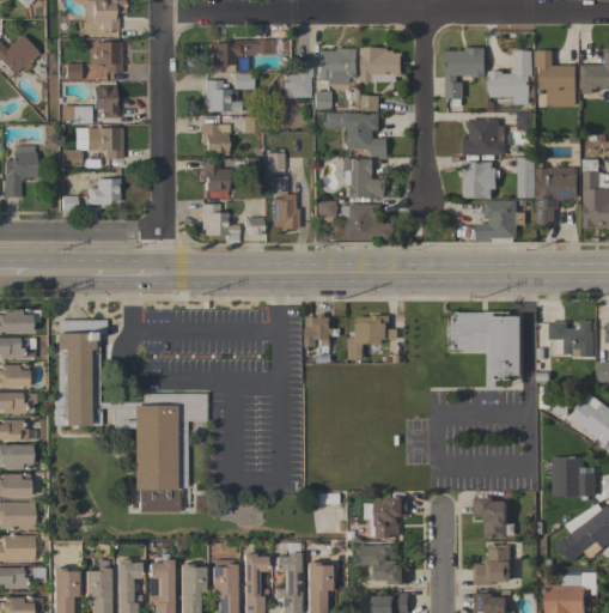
[(120,30),(119,30),(119,37),(104,37),(104,22),(96,22),(96,30),(80,30),(80,20),(93,20),(93,19),(92,19),(92,0),(127,0),(127,10),(120,10),(120,30)]
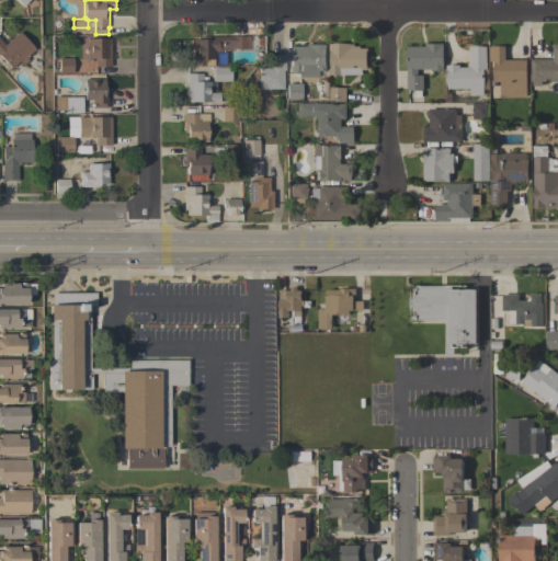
[(21,32),(37,49),(29,57),(31,60),(25,66),(22,61),(13,69),(0,54),(0,37),(7,45),(21,32)]
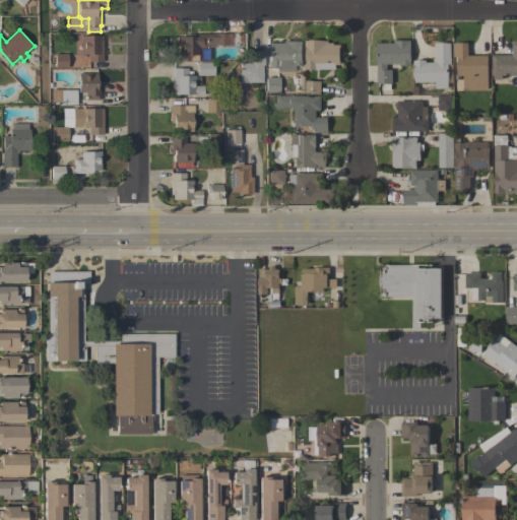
[(217,34),(235,34),(235,46),(227,46),(227,47),(207,47),(207,48),(201,48),(201,55),(181,56),(181,37),(190,37),(190,34),(217,34)]
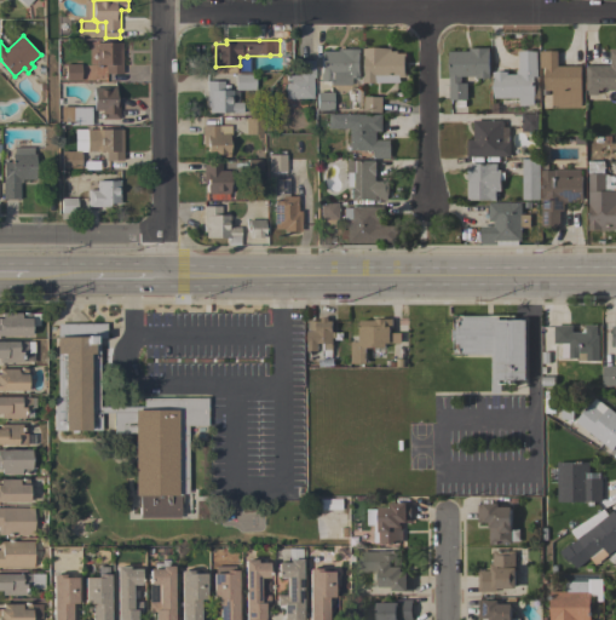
[(108,65),(99,65),(99,42),(125,42),(125,74),(108,74),(108,65)]
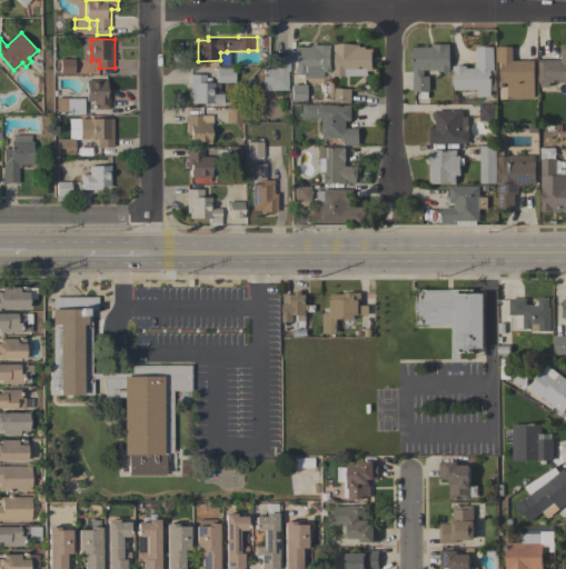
[(335,46),(335,49),(334,49),(334,66),(335,66),(335,72),(325,72),(325,78),(306,78),(306,75),(297,75),(297,67),(297,47),(311,47),(311,45),(335,46)]
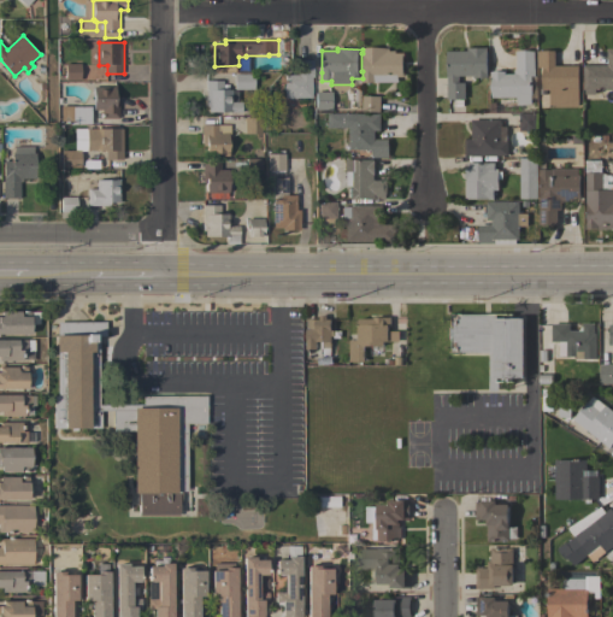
[(366,82),(366,48),(393,48),(393,51),(399,51),(399,53),(407,53),(408,76),(401,77),(401,82),(366,82)]
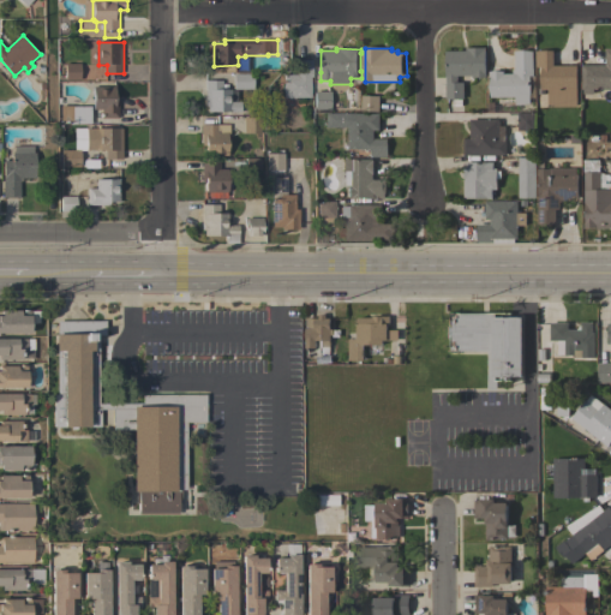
[(449,51),(469,51),(469,48),(489,48),(489,77),(477,77),(477,76),(461,76),(461,83),(467,82),(467,99),(449,100),(449,51)]
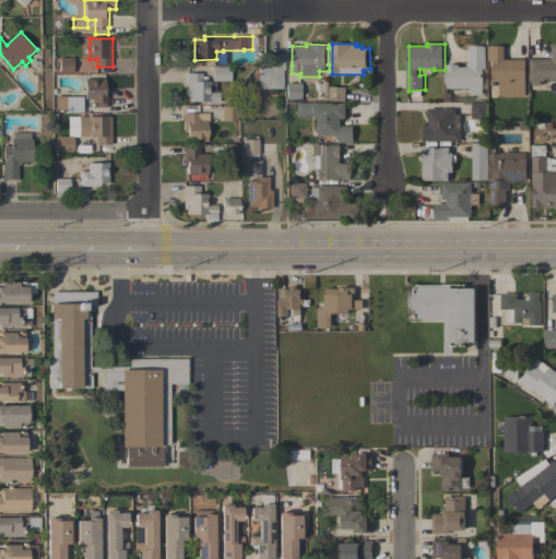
[(554,59),(554,45),(555,45),(555,81),(544,81),(544,86),(534,86),(534,81),(533,81),(533,59),(554,59)]
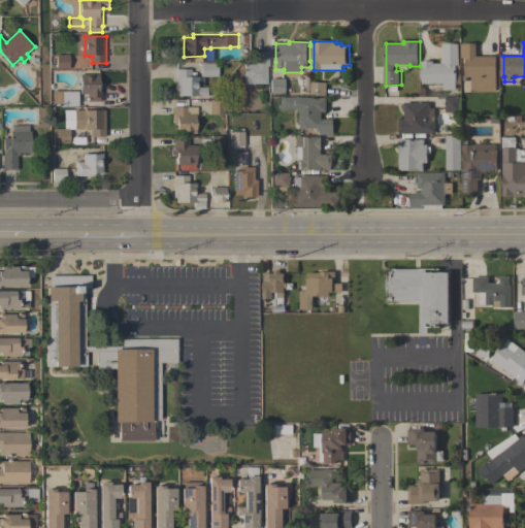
[(479,56),(498,56),(499,80),(489,80),(489,76),(468,77),(468,58),(464,58),(463,43),(479,43),(479,56)]
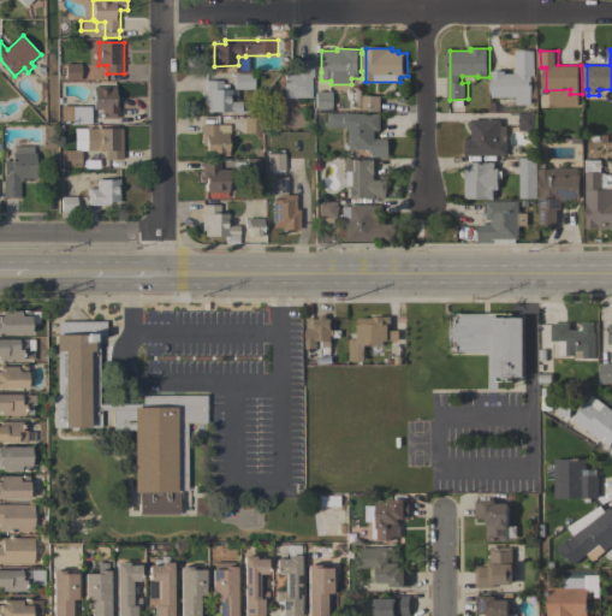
[(495,98),(494,77),(493,77),(493,72),(507,71),(507,75),(517,75),(517,70),(520,70),(518,52),(536,52),(538,76),(534,76),(534,104),(520,104),(518,98),(495,98)]
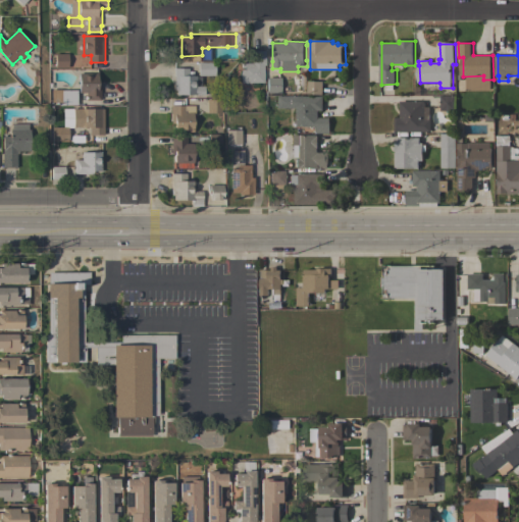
[(266,83),(243,83),(243,76),(242,76),(242,73),(243,73),(243,63),(253,63),(253,51),(267,50),(267,65),(266,65),(266,83)]
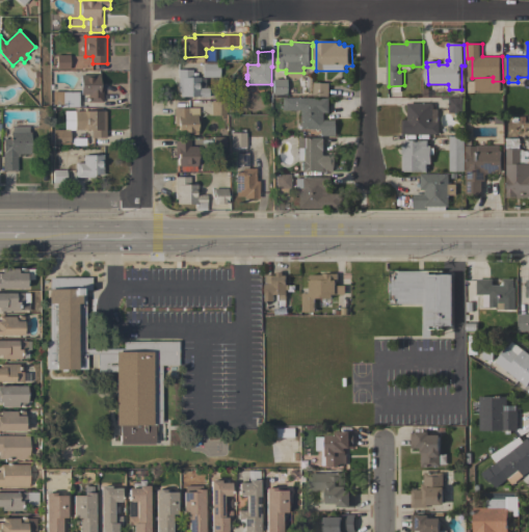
[(71,55),(71,70),(58,70),(58,55),(71,55)]
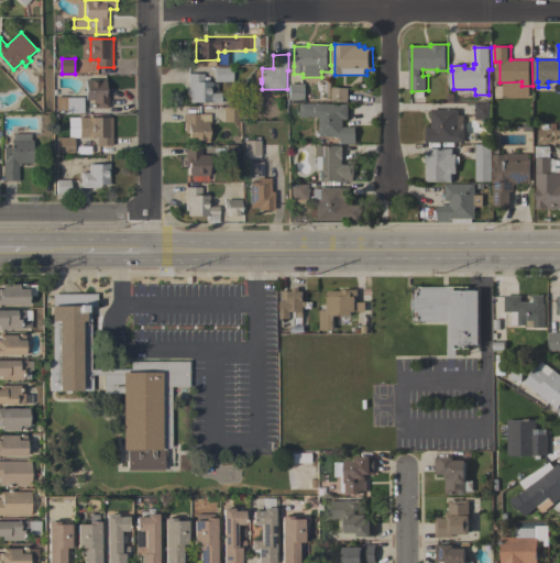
[(234,67),(234,81),(216,81),(216,67),(234,67)]
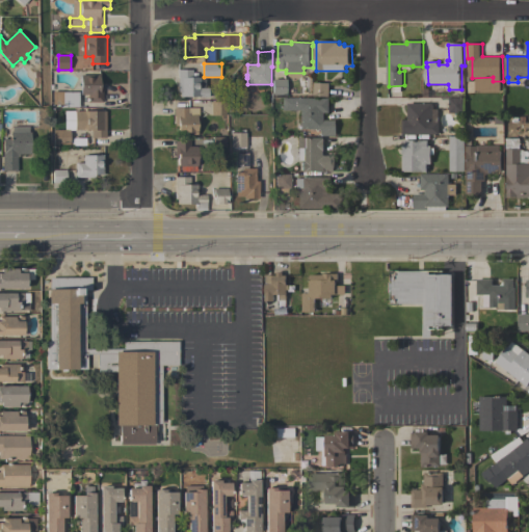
[(180,70),(194,70),(194,78),(202,78),(202,79),(207,79),(207,87),(210,87),(210,97),(182,97),(182,91),(180,91),(180,70)]
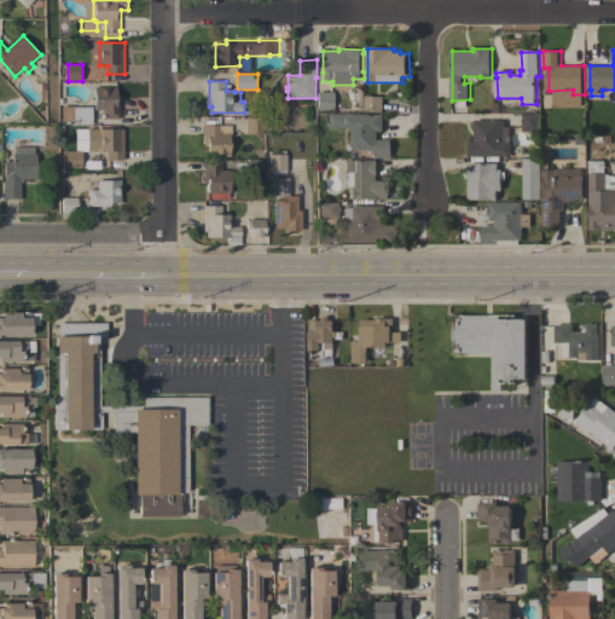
[(117,87),(117,97),(121,97),(122,111),(121,111),(121,119),(104,119),(104,110),(96,110),(96,87),(117,87)]
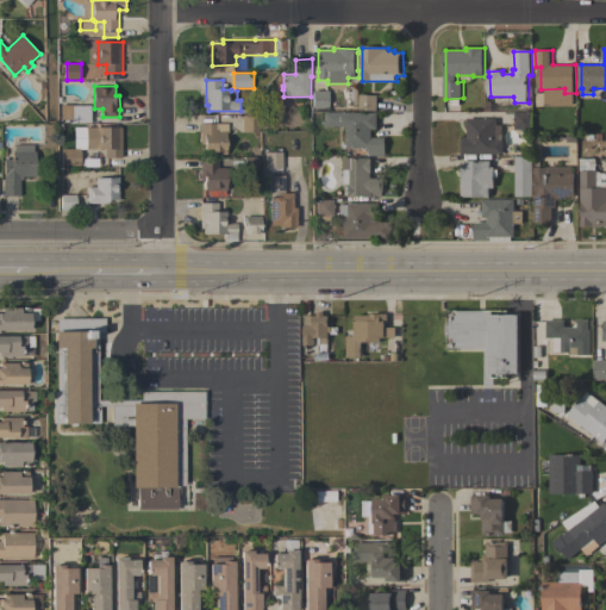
[(330,91),(330,109),(314,109),(314,91),(330,91)]
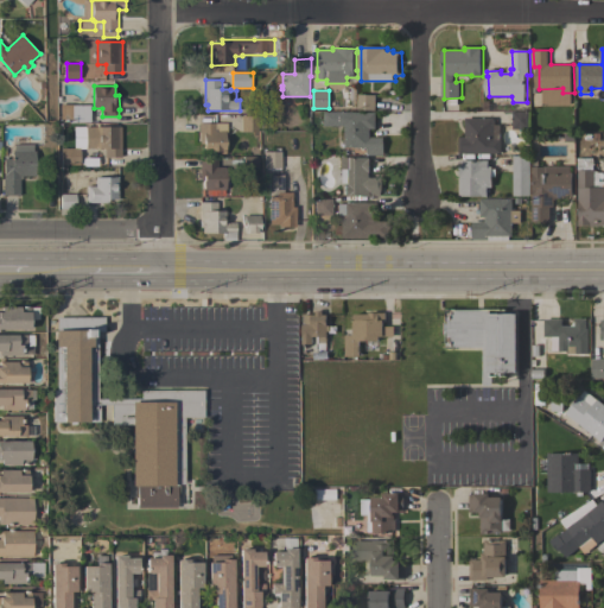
[(379,111),(361,111),(361,94),(379,95),(379,111)]
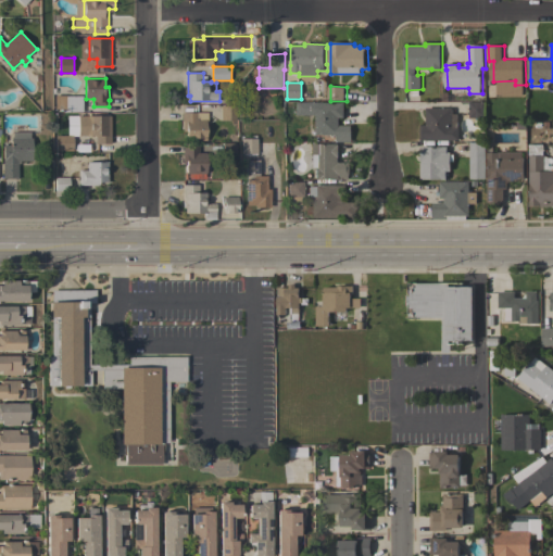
[(84,112),(67,112),(67,97),(84,97),(84,112)]
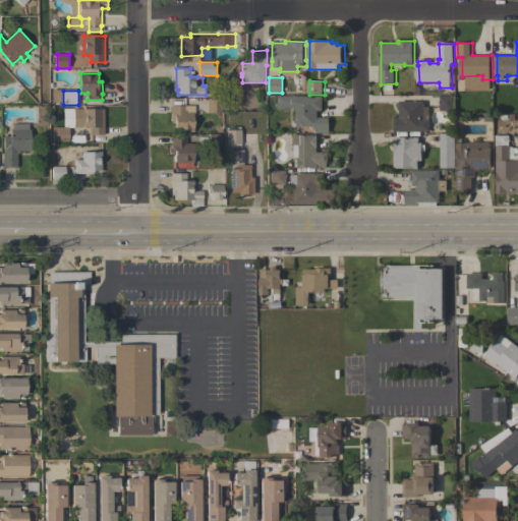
[(457,96),(457,111),(442,111),(442,96),(457,96)]
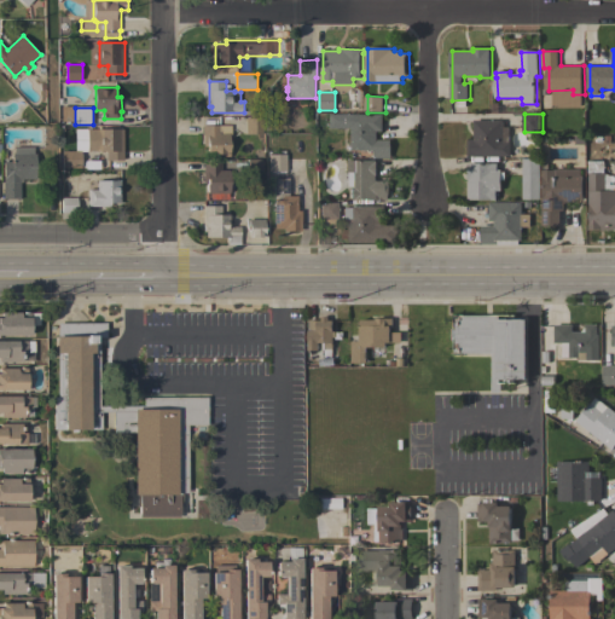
[(386,115),(386,131),(379,131),(379,140),(393,140),(393,158),(377,158),(377,150),(350,150),(350,128),(329,128),(329,125),(329,115),(386,115)]
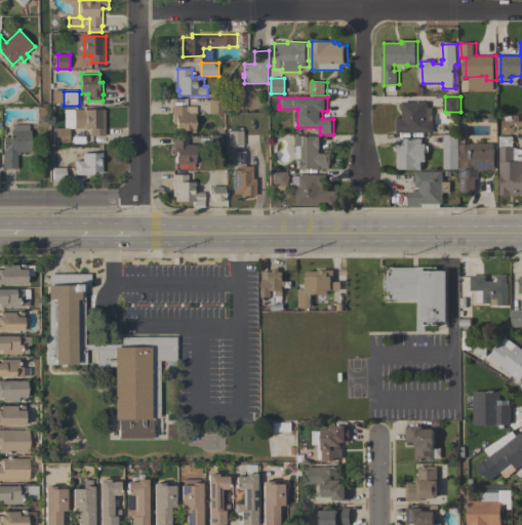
[(225,114),(210,114),(210,101),(225,101),(225,114)]
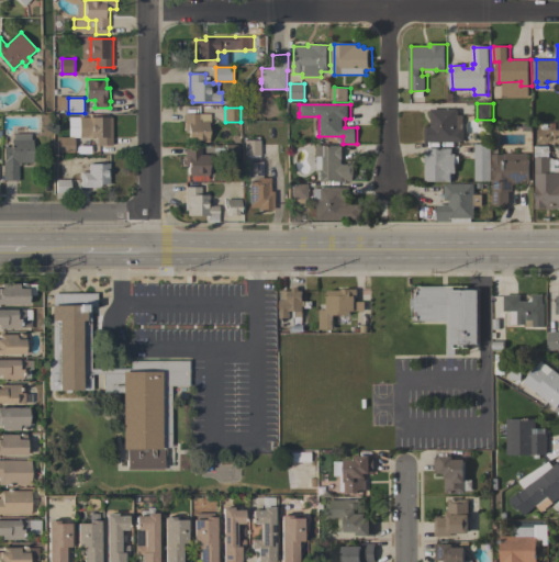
[(427,142),(427,126),(433,126),(433,109),(459,109),(459,114),(466,114),(466,142),(427,142)]
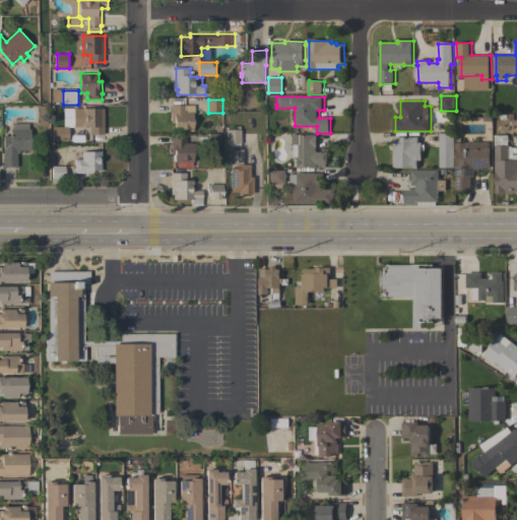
[(173,106),(196,106),(196,112),(194,112),(194,132),(176,132),(176,123),(173,123),(173,106)]
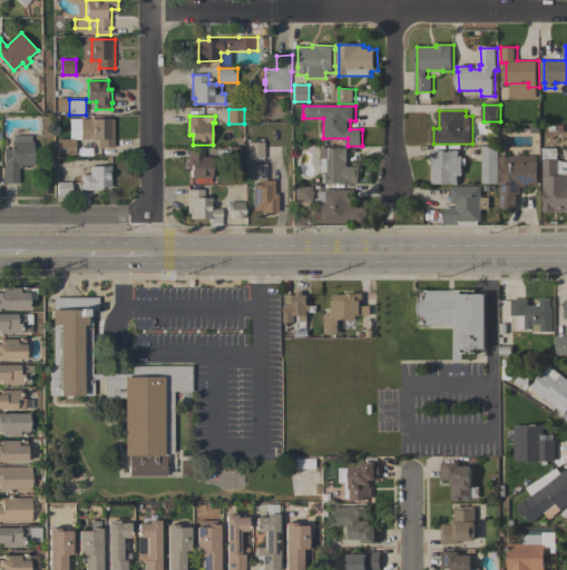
[(116,147),(100,148),(99,139),(77,139),(77,155),(59,155),(59,139),(71,139),(71,119),(115,119),(116,147)]
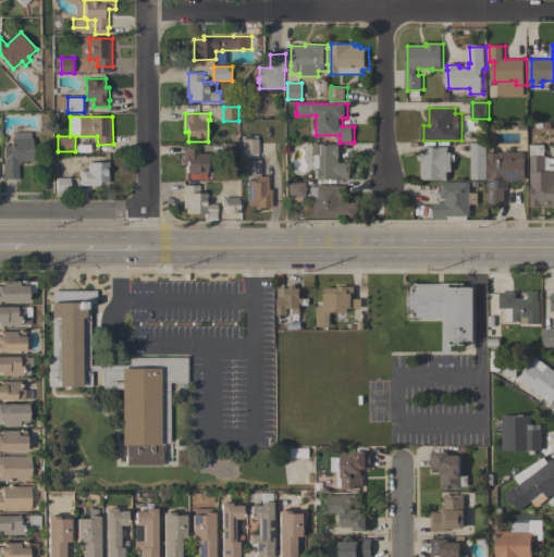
[(20,180),(4,180),(4,146),(12,146),(12,138),(14,138),(14,133),(32,133),(32,138),(34,138),(34,161),(22,161),(22,164),(20,164),(20,180)]
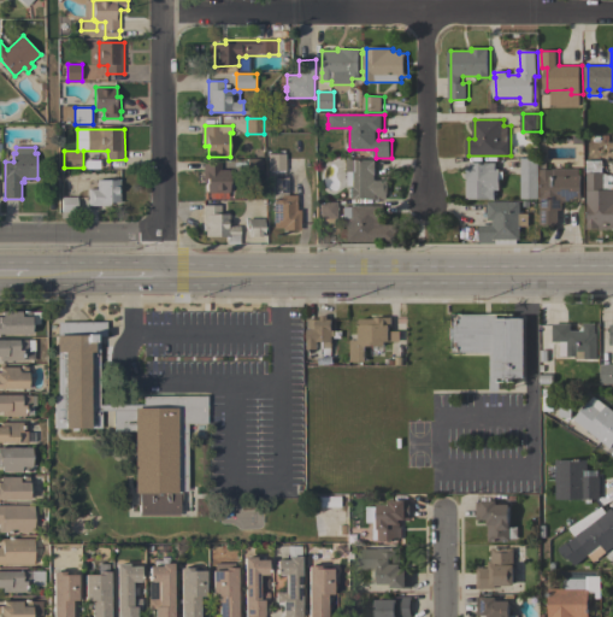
[(287,171),(270,171),(270,154),(287,154),(287,171)]
